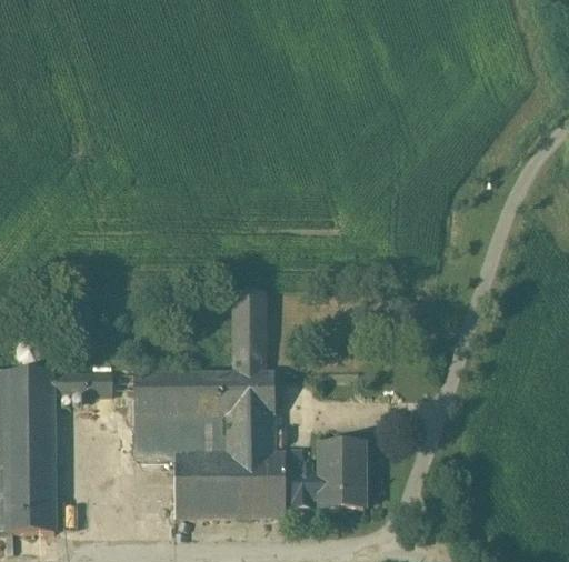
[(263,290),(235,290),(235,370),(133,371),(135,415),(227,415),(227,453),(175,453),(175,515),(267,515),(275,452),(273,370),(263,370),(263,290)]
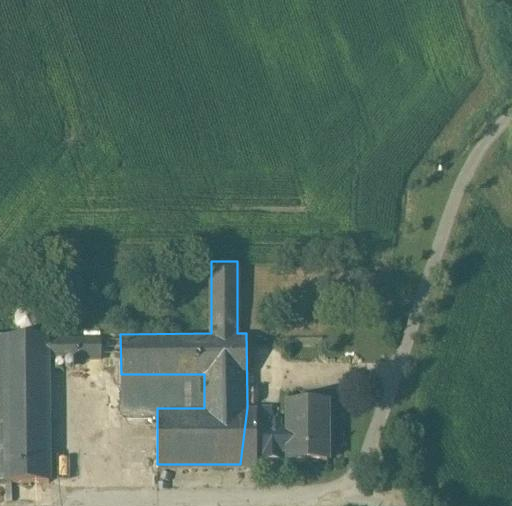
[(47,355),(47,335),(47,333),(4,333),(5,478),(48,478),(47,355)]
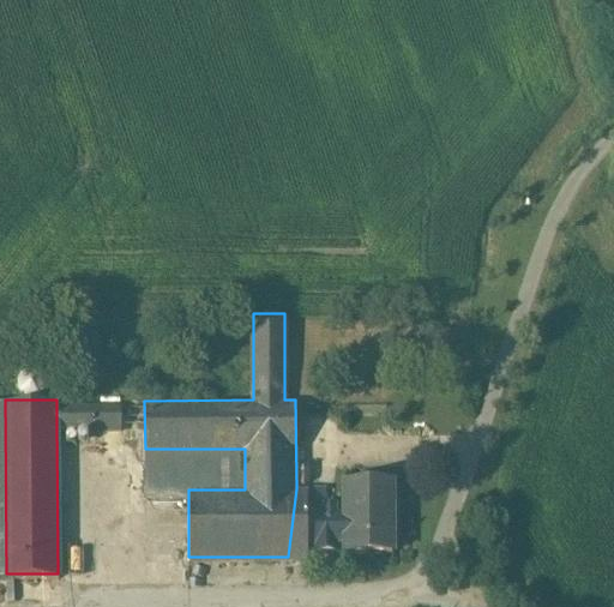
[(120,401),(56,402),(56,426),(120,425),(120,401)]
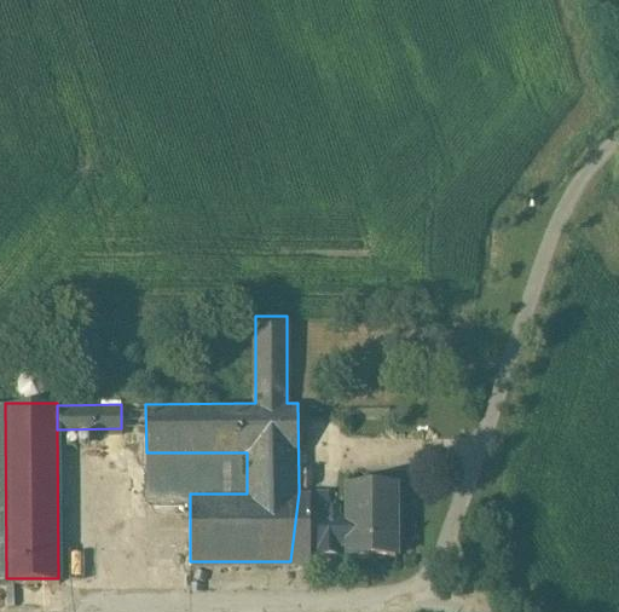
[(247,452),(146,452),(146,494),(190,494),(247,494),(247,452)]
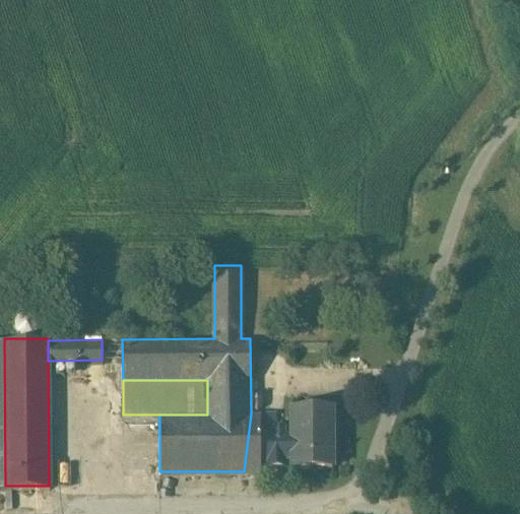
[(285,427),(260,427),(260,413),(251,413),(244,471),(260,471),(260,462),(293,462),(293,465),(332,464),(332,432),(339,432),(339,408),(331,408),(331,405),(291,406),(293,432),(285,432),(285,427)]
